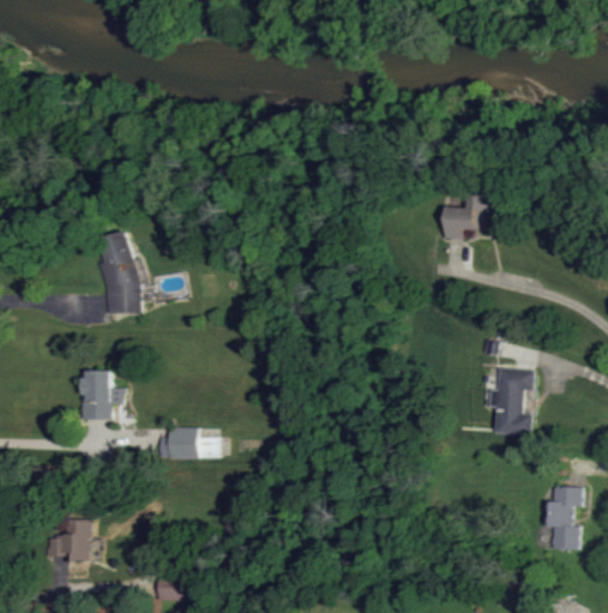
[(444,206),(443,239),(462,239),(462,229),(483,230),(485,194),(467,193),(465,208),(444,206)]
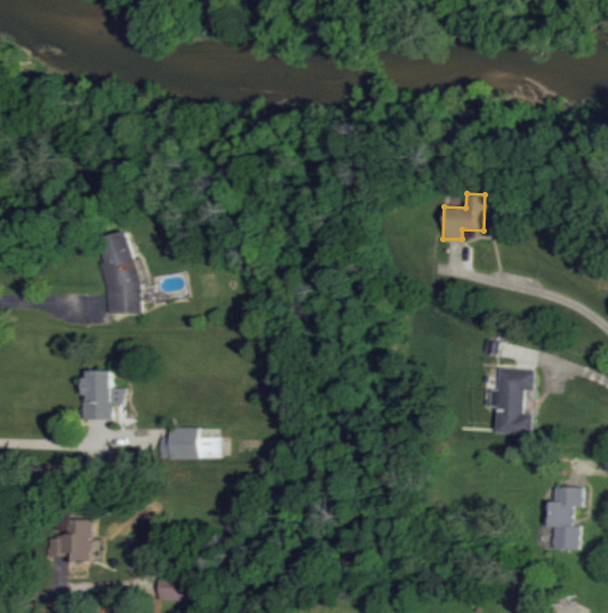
[(101,313),(138,313),(138,298),(146,298),(136,256),(128,256),(119,226),(88,235),(100,272),(101,313)]
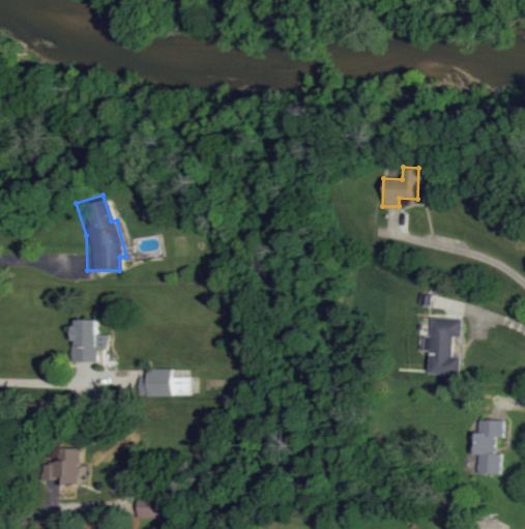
[(67,344),(67,362),(98,362),(98,347),(108,347),(108,330),(99,330),(99,316),(76,317),(76,321),(73,321),(73,339),(75,339),(75,344),(67,344)]
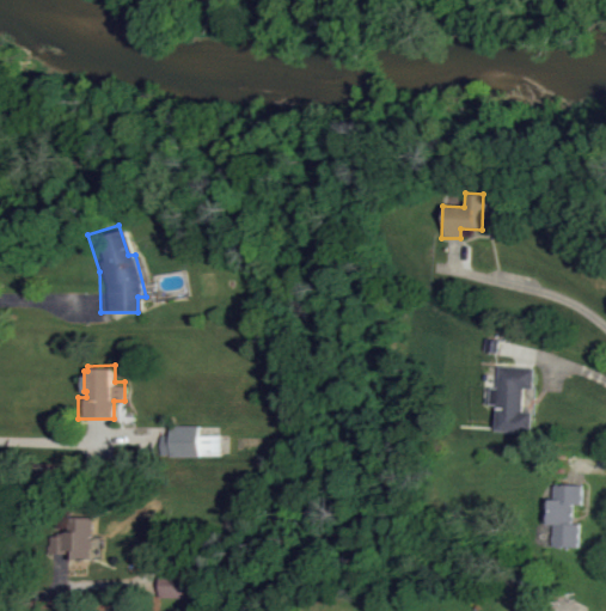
[(493,433),(527,434),(528,414),(519,413),(520,389),(530,390),(531,370),(495,368),(495,389),(488,389),(487,407),(494,407),(493,433)]
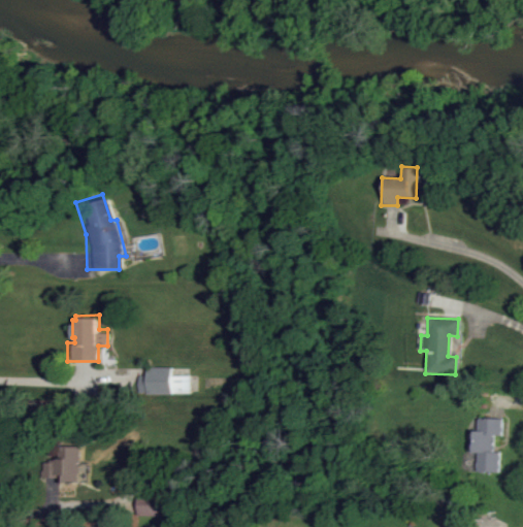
[(143,367),(171,365),(171,372),(186,371),(187,390),(144,393),(143,367)]
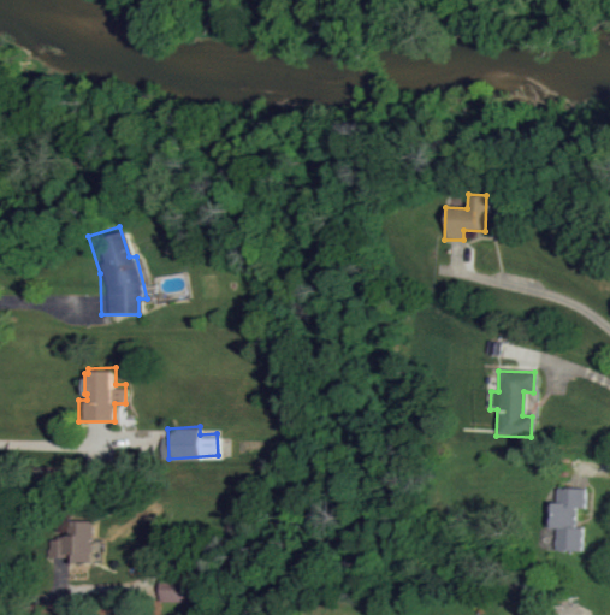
[(579,553),(580,528),(573,528),(573,509),(581,510),(582,490),(549,489),(548,530),(554,530),(554,551),(579,553)]
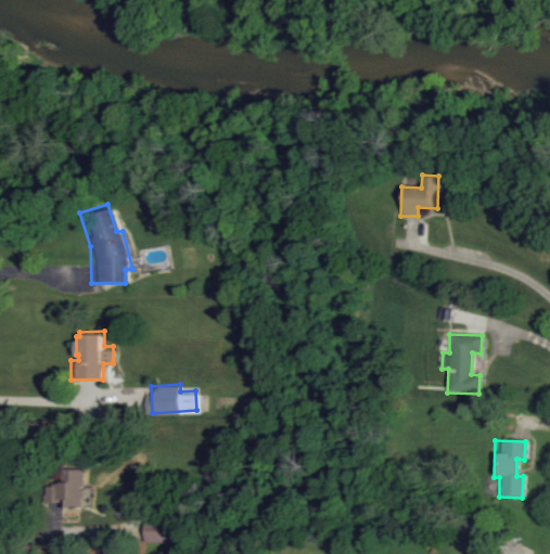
[(38,492),(42,492),(42,485),(53,484),(53,481),(62,481),(62,467),(81,467),(82,475),(88,473),(88,484),(82,484),(82,497),(60,498),(60,501),(39,501),(38,492)]
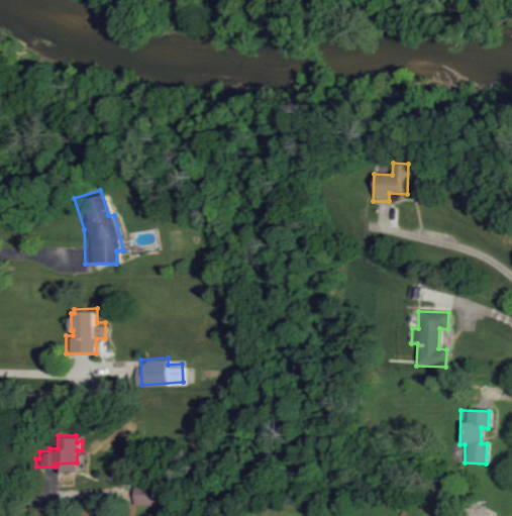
[(132,481),(155,481),(155,505),(132,505),(132,481)]
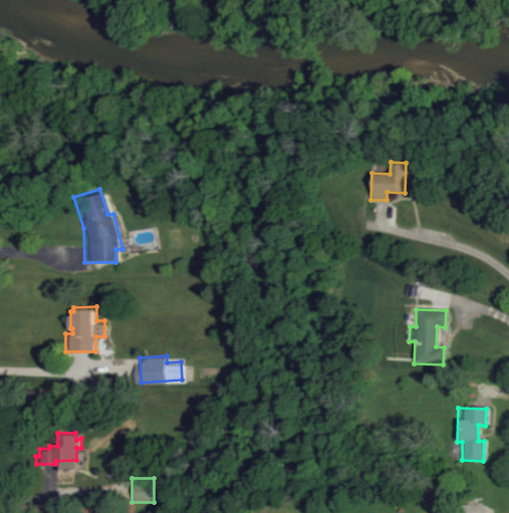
All buildings are outlined.
